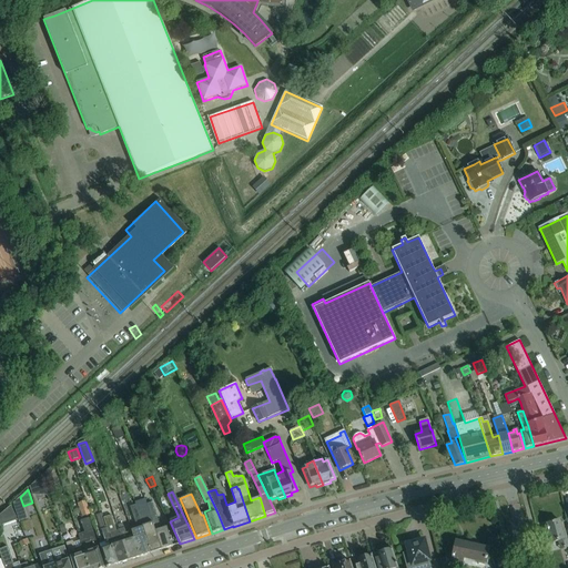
[(156,535),(162,550),(173,546),(166,525),(160,527),(152,503),(146,504),(145,499),(144,499),(148,507),(153,523),(152,523),(156,535)]
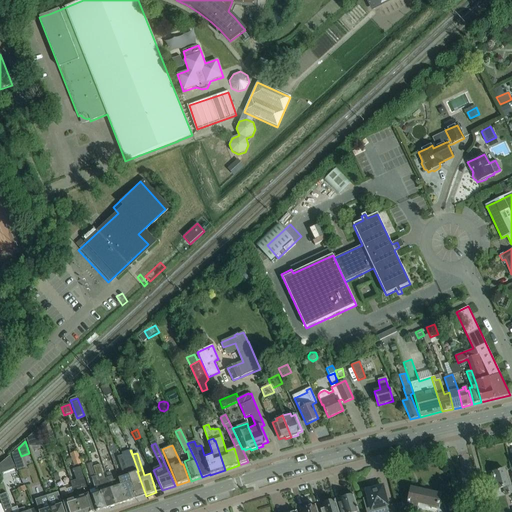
[(70,454),(74,466),(81,463),(77,452),(70,454)]
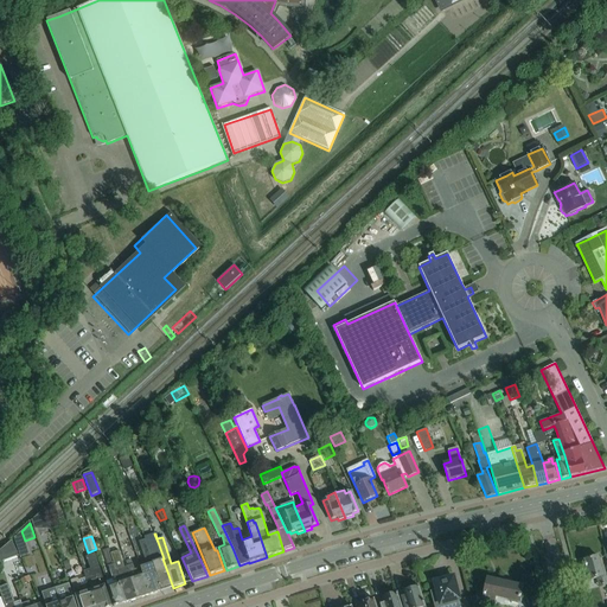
[(167,572),(163,558),(152,562),(145,540),(144,541),(148,555),(154,572),(161,592),(173,588),(167,572)]
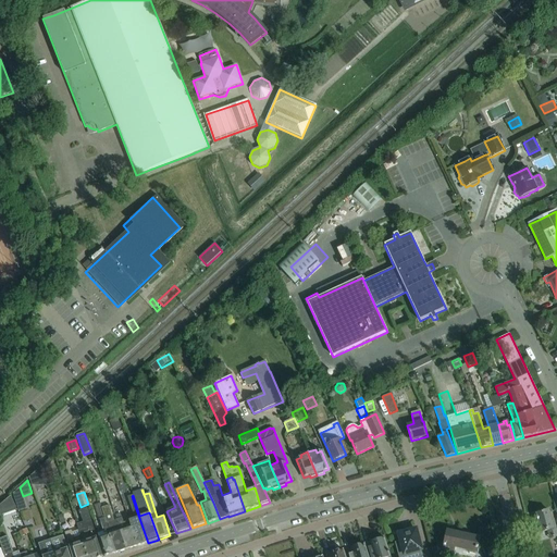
[(137,546),(148,543),(141,524),(136,509),(132,496),(127,497),(134,519),(128,521),(131,528),(137,546)]
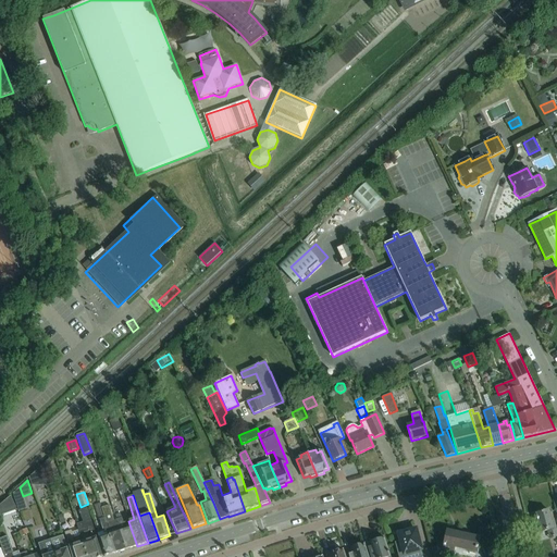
[(106,523),(99,504),(98,504),(98,503),(94,505),(99,519),(103,532),(97,534),(104,556),(115,553),(106,523)]
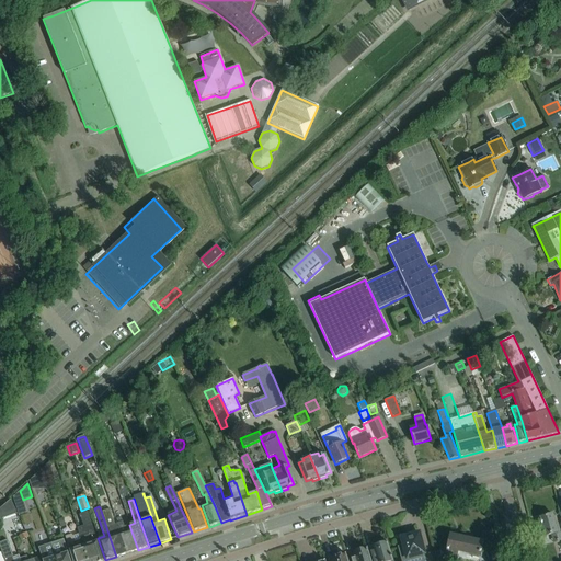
[(122,535),(117,524),(112,525),(107,517),(103,506),(100,507),(106,527),(116,557),(127,553),(122,535)]
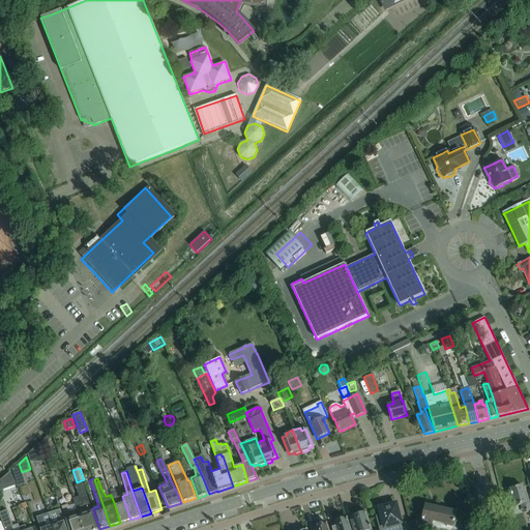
[(76,510),(82,529),(97,529),(86,495),(83,483),(76,487),(79,497),(72,499),(76,510)]
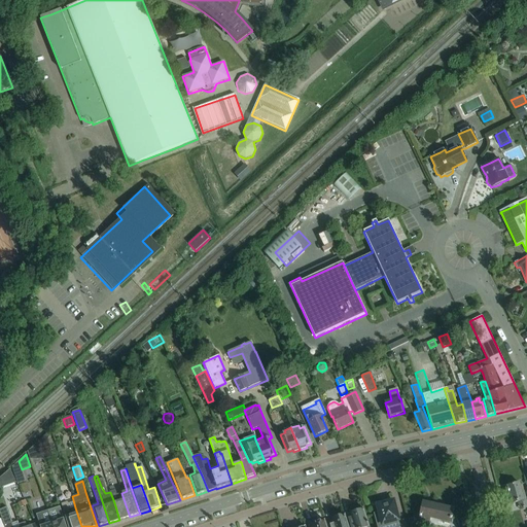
[(107,482),(110,490),(116,488),(113,481),(107,482)]
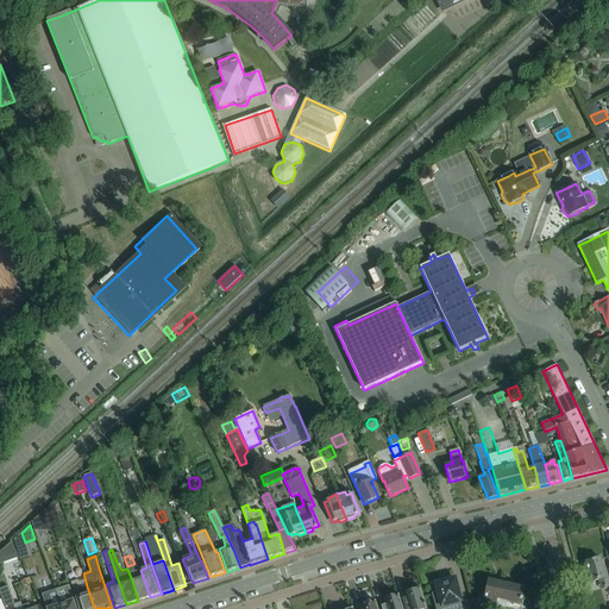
[(608,586),(608,583),(606,569),(603,569),(600,558),(585,563),(591,582),(602,579),(604,588),(608,586)]
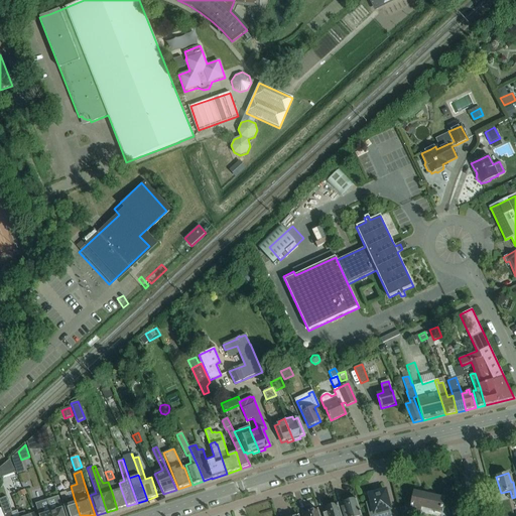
[(113,480),(108,482),(112,492),(117,509),(127,506),(121,489),(119,483),(114,484),(113,480)]
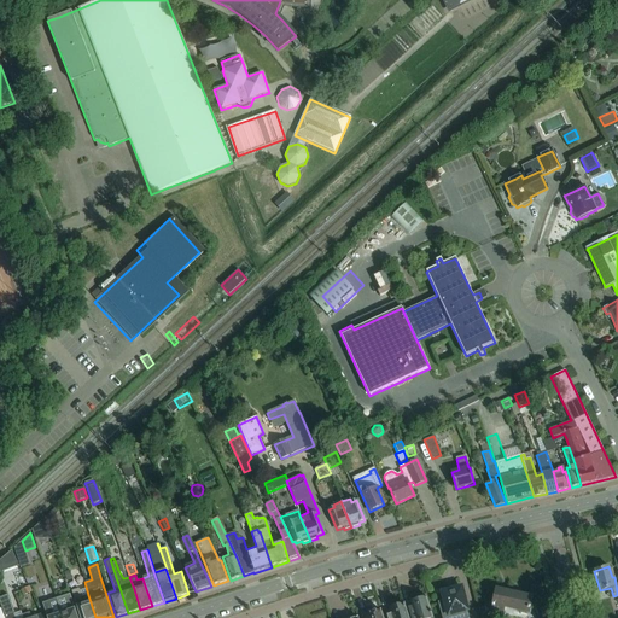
[(442,593),(444,601),(438,604),(442,617),(467,617),(467,613),(466,611),(467,611),(464,600),(461,588),(442,593)]
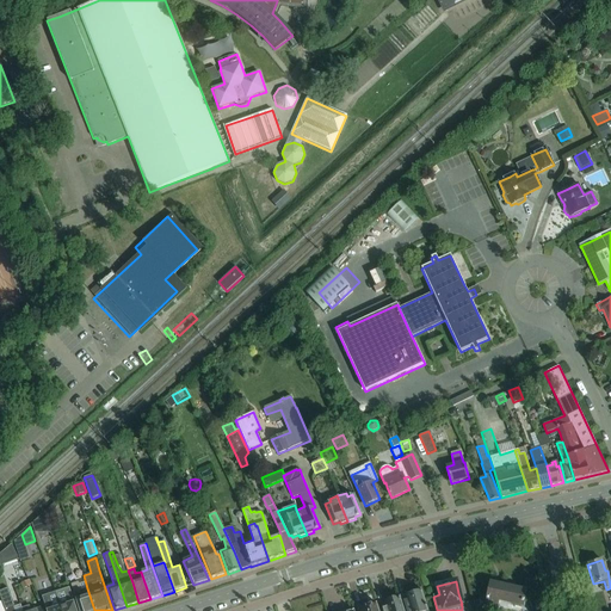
[(94,610),(87,588),(81,591),(80,584),(78,582),(71,585),(79,610),(94,610)]
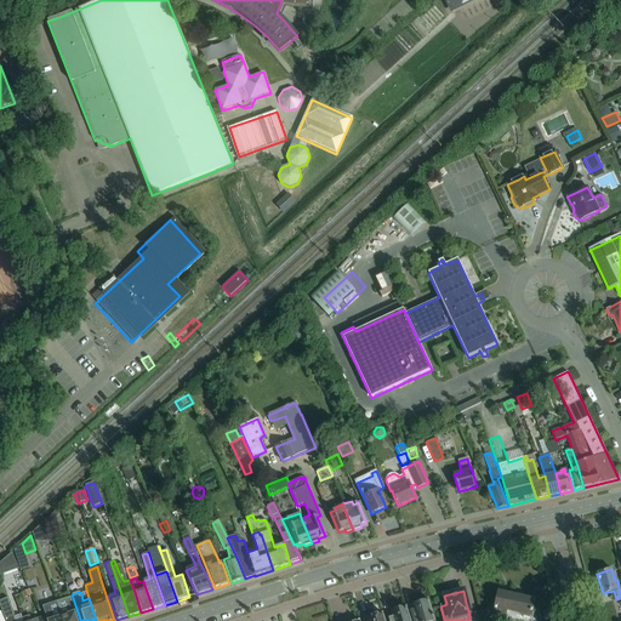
[(495,608),(480,613),(483,617),(494,615),(496,615),(505,617),(506,610),(530,616),(531,613),(533,610),(531,610),(534,600),(523,598),(523,602),(510,598),(510,594),(500,593),(496,604),(496,608),(495,608)]
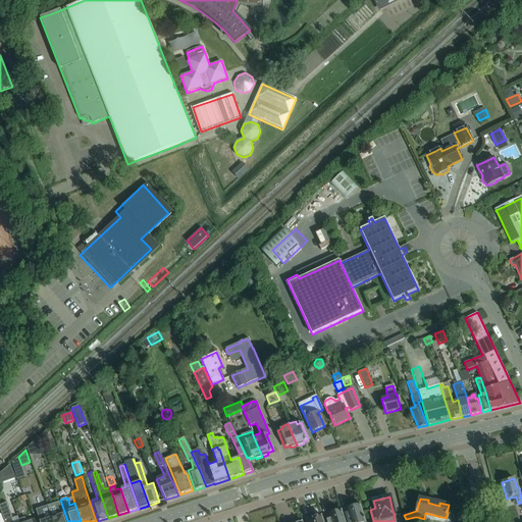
[(23,521),(22,518),(18,520),(18,521),(13,521),(7,503),(0,505),(0,509),(1,513),(4,521),(23,521)]
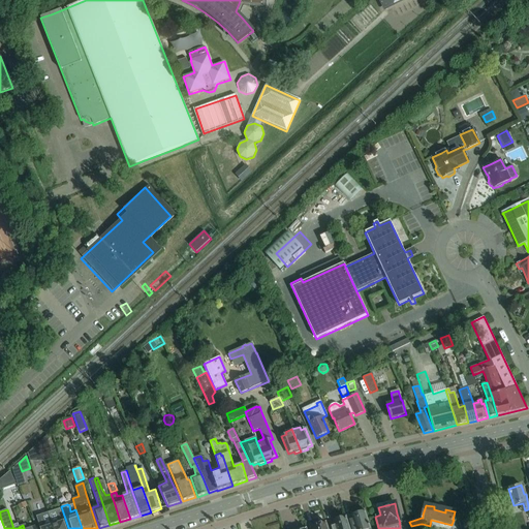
[(66,528),(60,509),(55,511),(49,514),(52,525),(53,528),(66,528)]
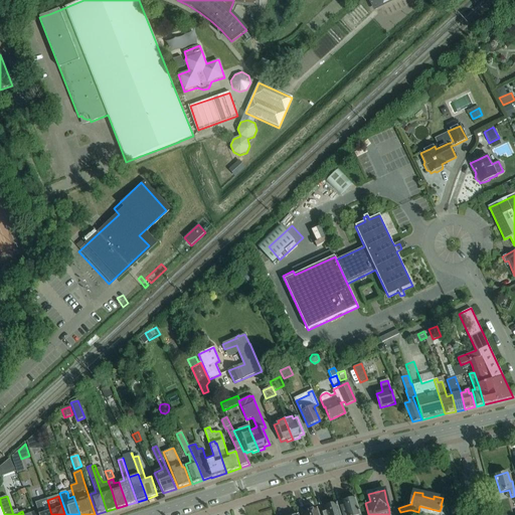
[(343,514),(360,514),(355,497),(342,502),(343,507),(341,507),(343,514)]
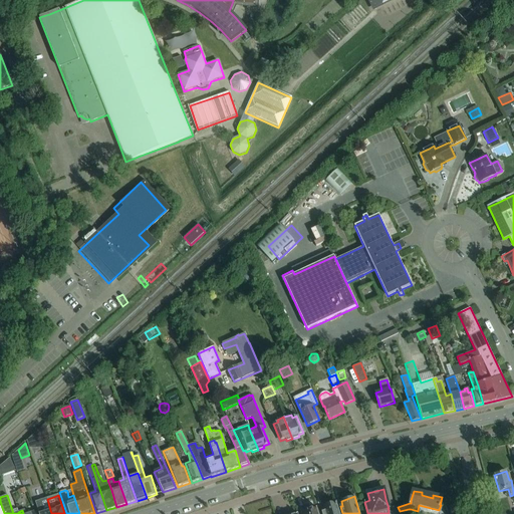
[(51,513),(50,510),(47,499),(35,503),(38,513),(51,513)]
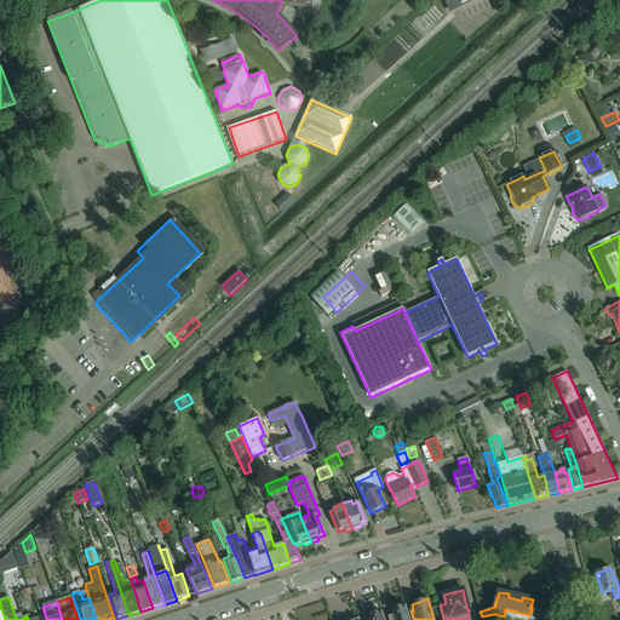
[(409,619),(406,608),(405,606),(389,612),(390,618),(389,618),(389,619),(409,619)]
